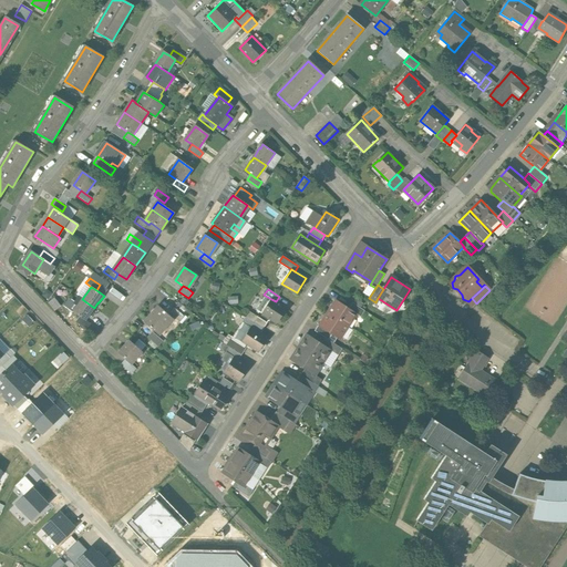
[(82,299),(80,298),(75,305),(78,306),(73,312),(80,317),(85,320),(89,316),(94,308),(82,299)]
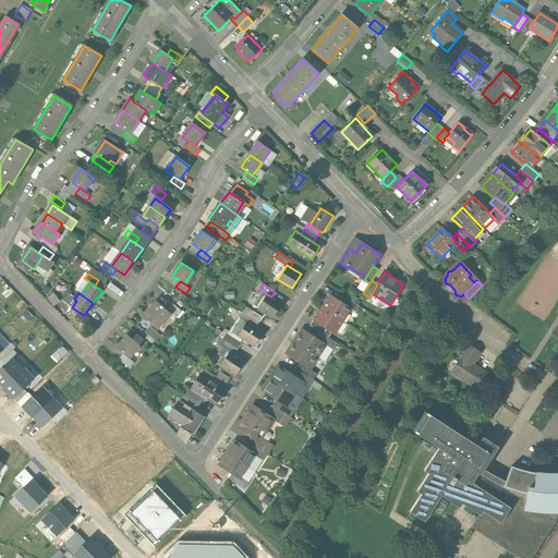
[(271,296),(267,294),(258,308),(274,318),(282,304),(271,296)]
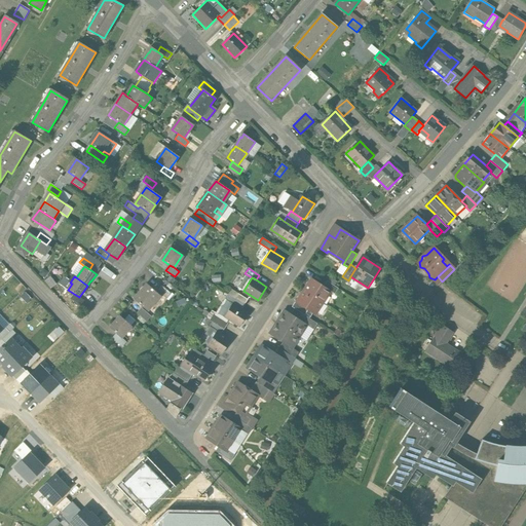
[(324,287),(312,278),(304,291),(323,303),(330,291),(331,291),(324,287)]
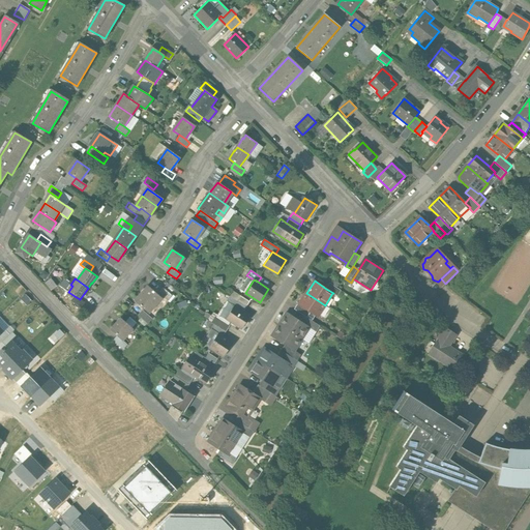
[(341,291),(330,284),(326,289),(333,293),(332,293),(337,296),(341,291)]
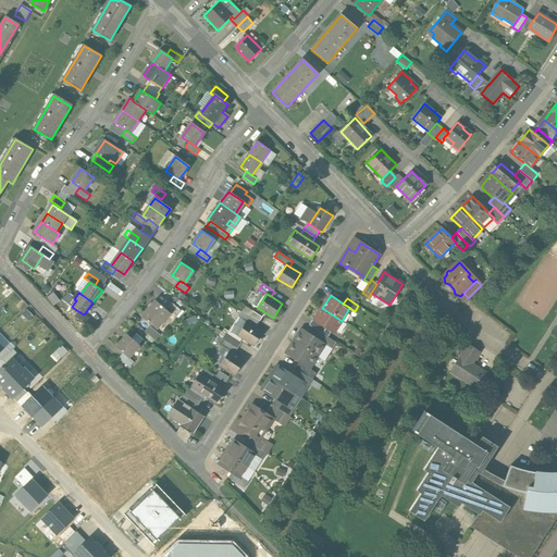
[(152,305),(149,309),(162,321),(170,312),(157,300),(152,305)]
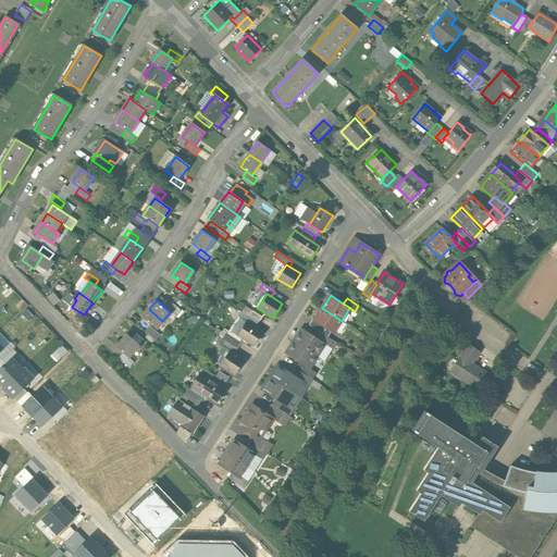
[(181,310),(171,301),(166,307),(176,316),(181,310)]
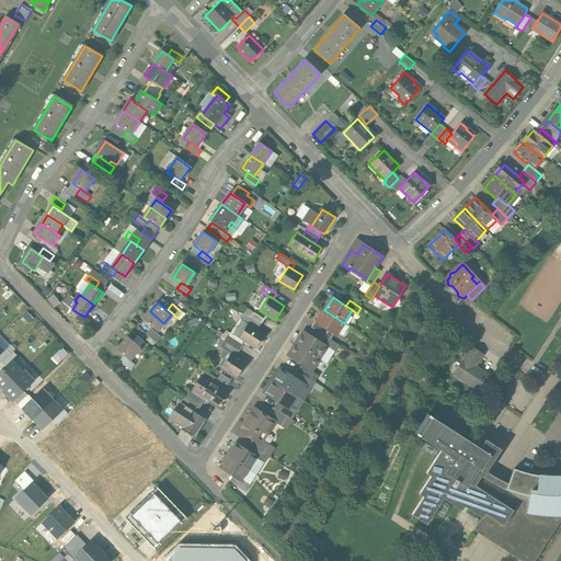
[(344,323),(324,310),(317,323),(316,323),(329,331),(332,331),(338,333),(344,323)]
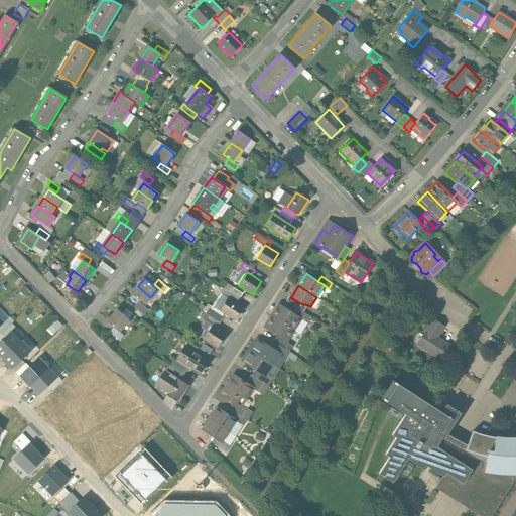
[(150,297),(138,286),(132,292),(145,304),(150,297)]
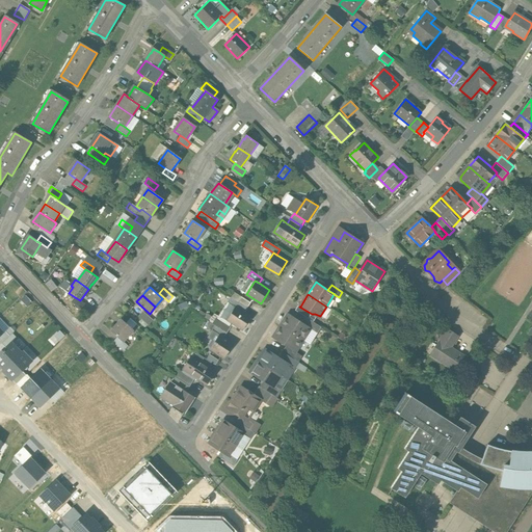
[(80,300),(75,297),(71,302),(81,310),(84,304),(80,300)]
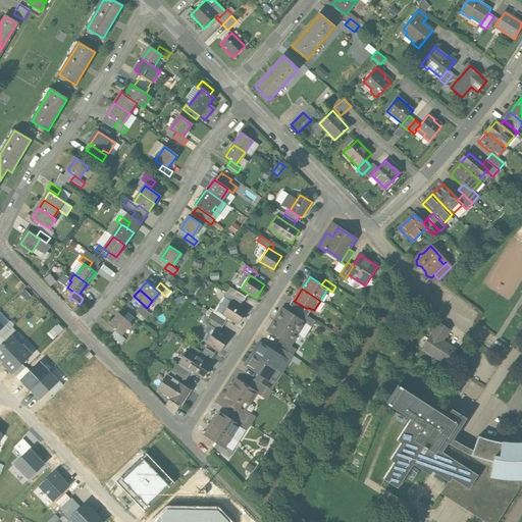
[(243,303),(227,293),(224,298),(230,302),(240,308),(243,303)]
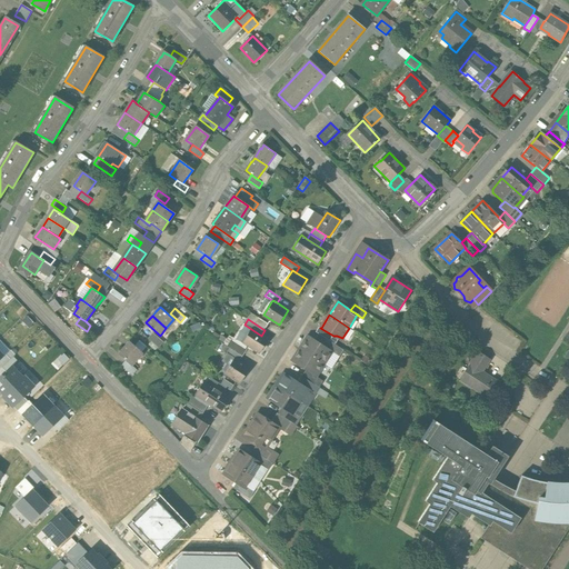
[(333,336),(320,328),(321,328),(319,327),(316,332),(327,340),(329,341),(333,336)]
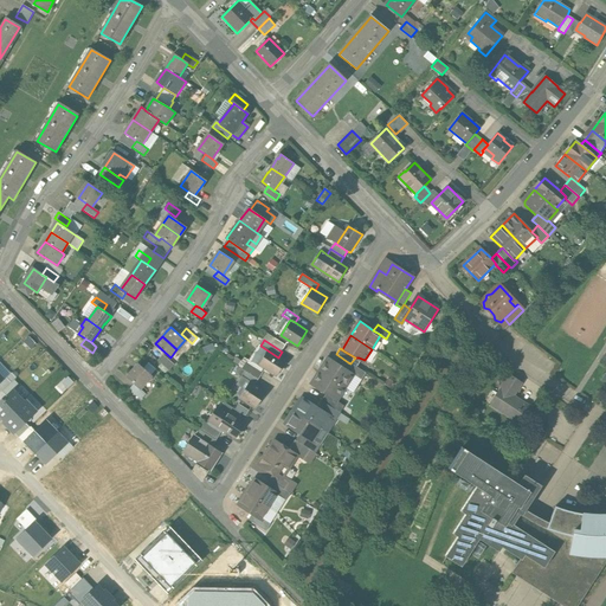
[(278,358),(268,350),(258,363),(277,376),(287,362),(278,358)]
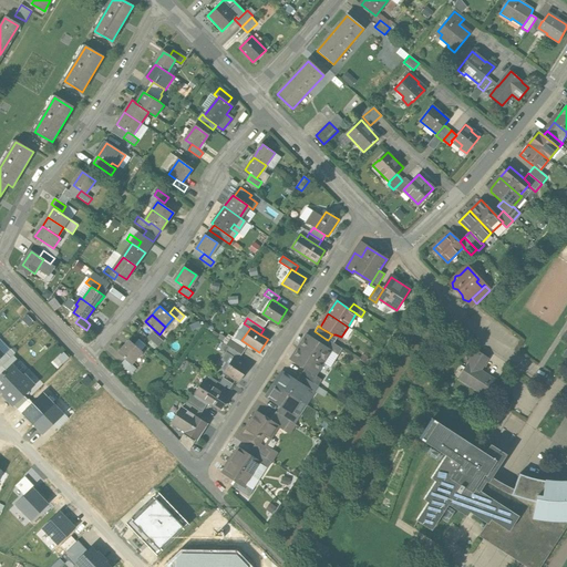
[(163,340),(153,332),(148,337),(158,346),(163,340)]
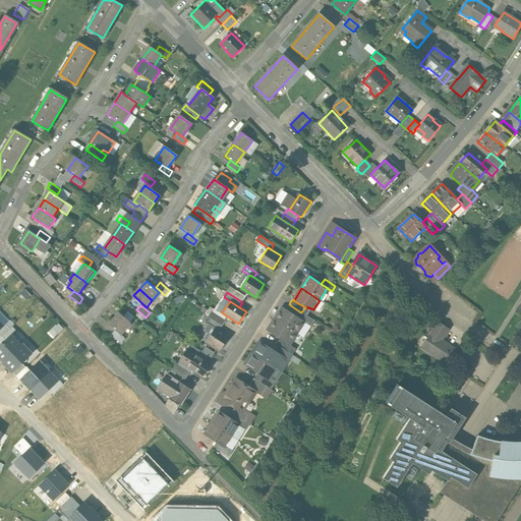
[(296,316),(283,307),(275,320),(296,334),(304,323),(304,322),(296,316)]
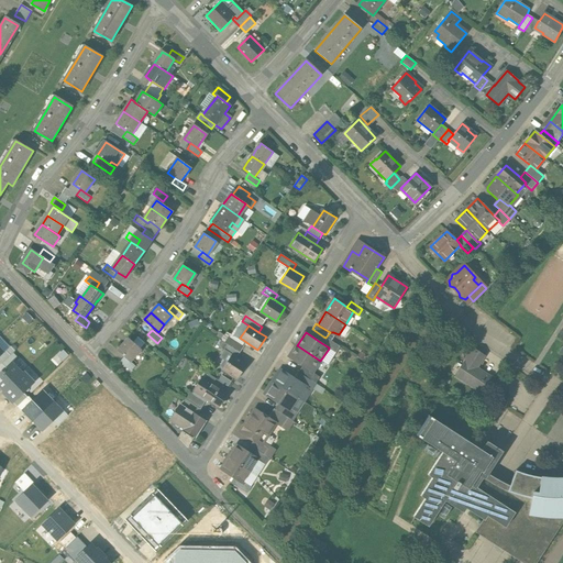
[(326,338),(323,337),(320,342),(329,348),(329,349),(337,353),(340,346),(326,338)]
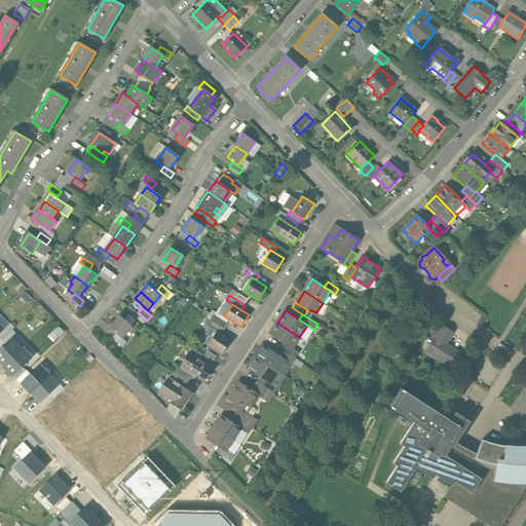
[(120,316),(110,328),(117,333),(121,337),(132,326),(120,316)]
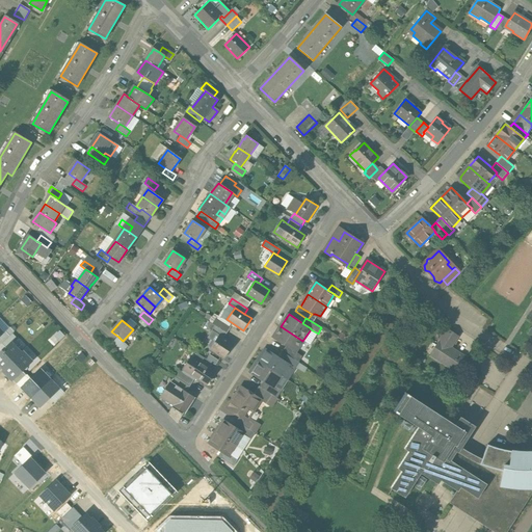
[(227,333),(213,324),(210,329),(219,336),(223,338),(227,333)]
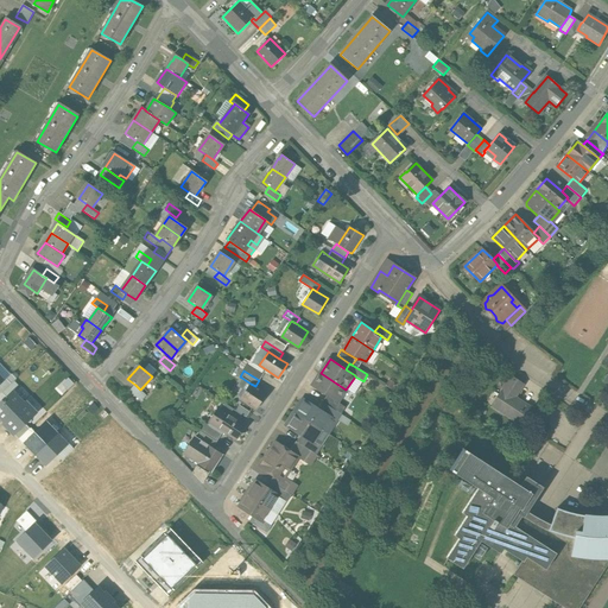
[(346,390),(321,373),(311,387),(327,397),(337,403),(346,390)]
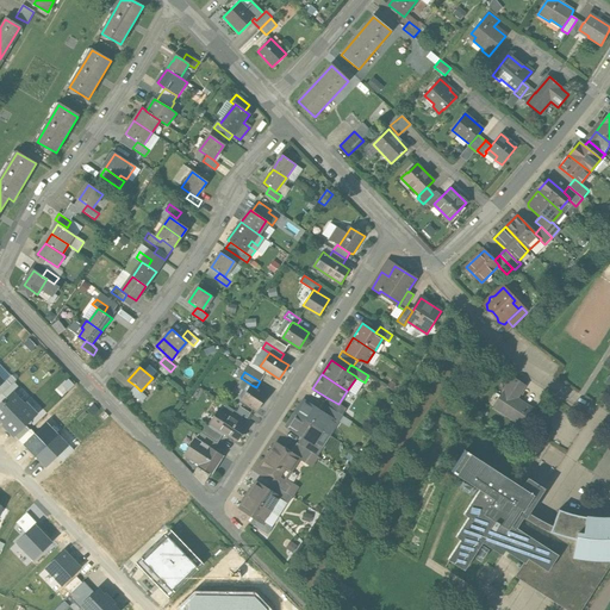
[(512,375),(492,406),(521,425),(533,409),(517,398),(526,385),(512,375)]
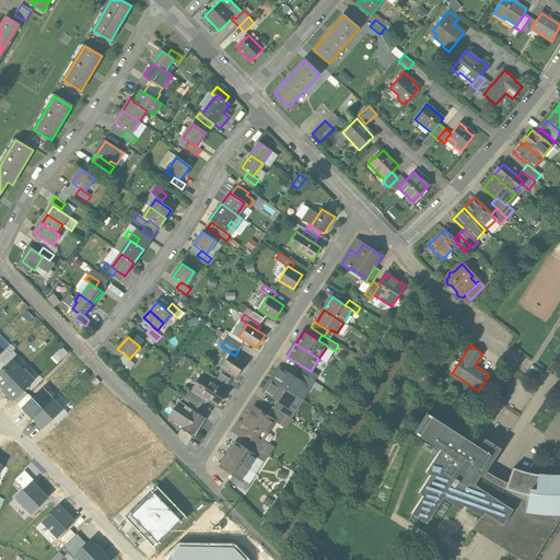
[(235,356),(231,353),(222,366),(236,376),(246,362),(235,356)]
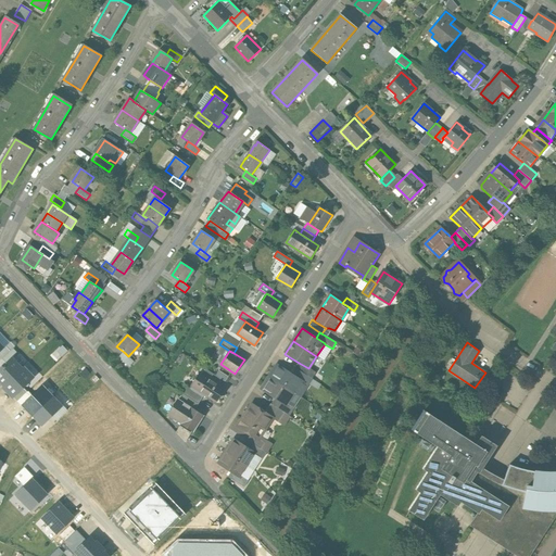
[(128,356),(124,352),(118,357),(128,366),(134,361),(128,356)]
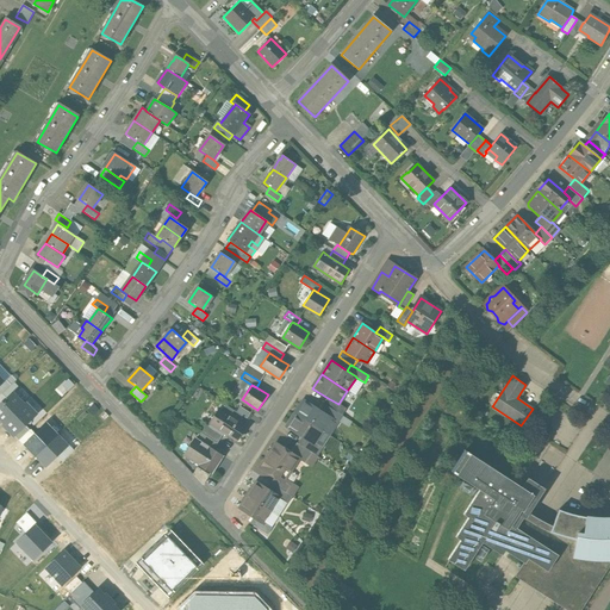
[(0,418),(4,423),(24,405),(13,393),(0,405),(0,418)]
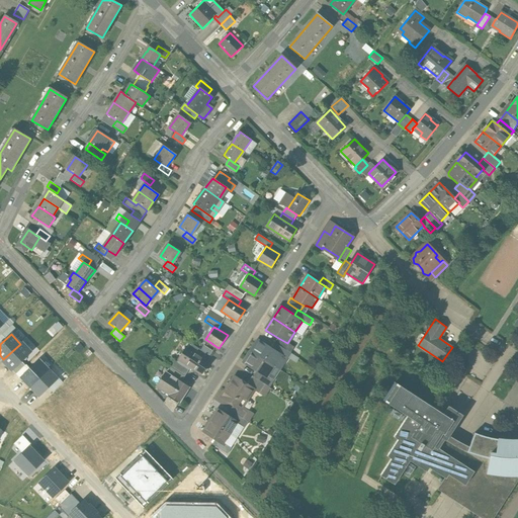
[(287,343),(278,338),(275,343),(290,353),(294,347),(287,343)]
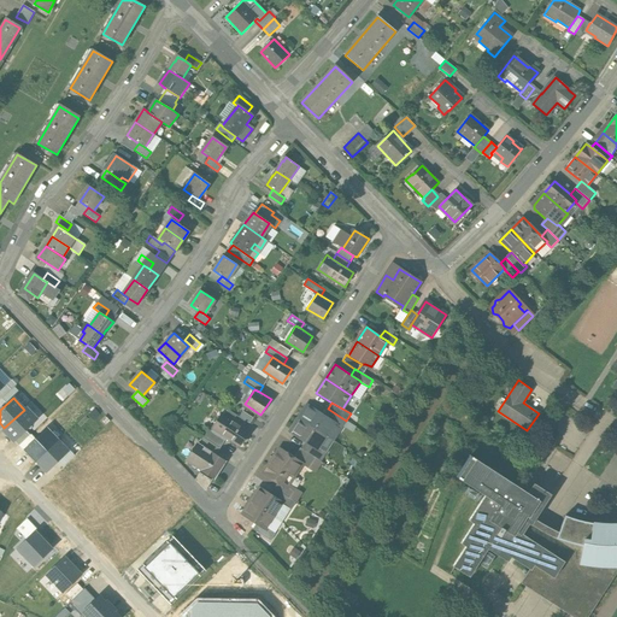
[(324,415),(310,405),(306,406),(299,418),(327,436),(335,425),(335,424),(325,418),(324,415)]
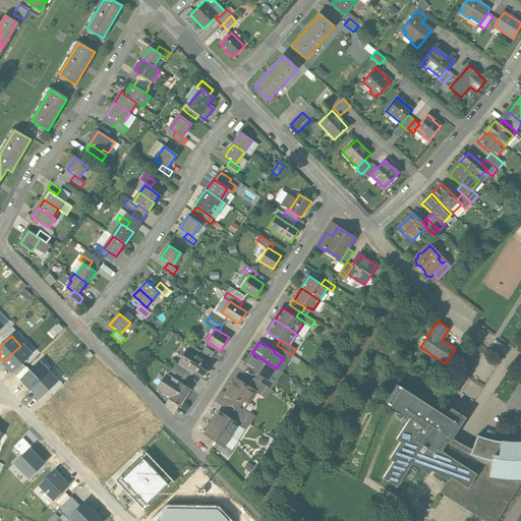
[(21,344),(20,346),(3,361),(2,362),(11,372),(31,354),(21,344)]
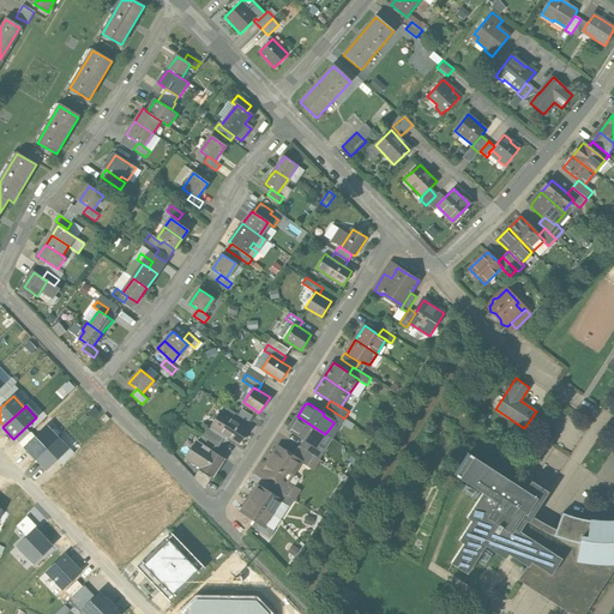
[(344,419),(326,407),(323,413),(324,416),(333,422),(333,423),(339,427),(344,419)]
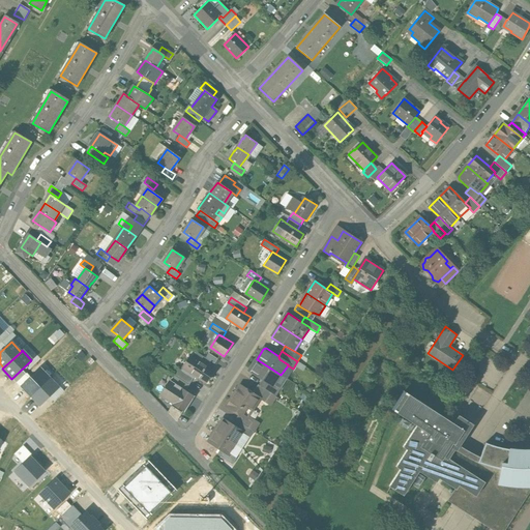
[(210,361),(196,352),(193,357),(207,366),(210,361)]
